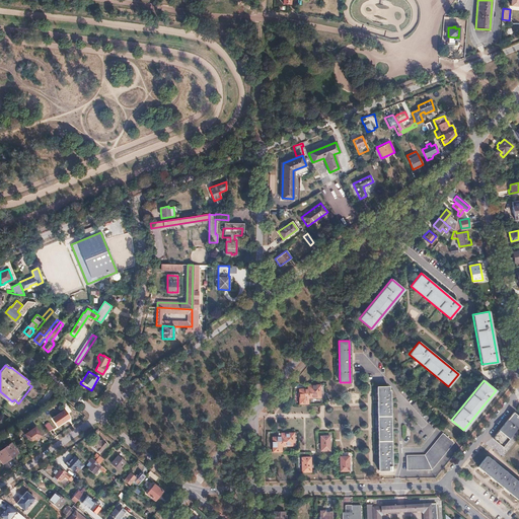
[(307,388),(299,388),(299,403),(308,403),(308,397),(321,397),(320,384),(307,384),(307,388)]
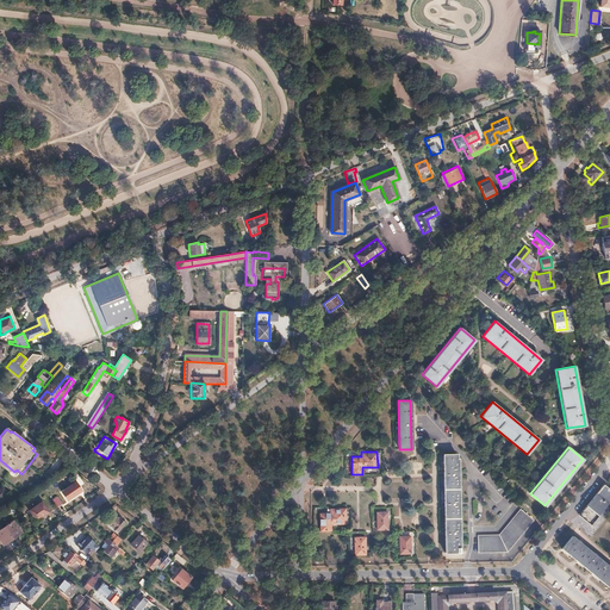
[(456,454),(443,454),(444,553),(460,553),(460,548),(459,459),(456,459),(456,454)]
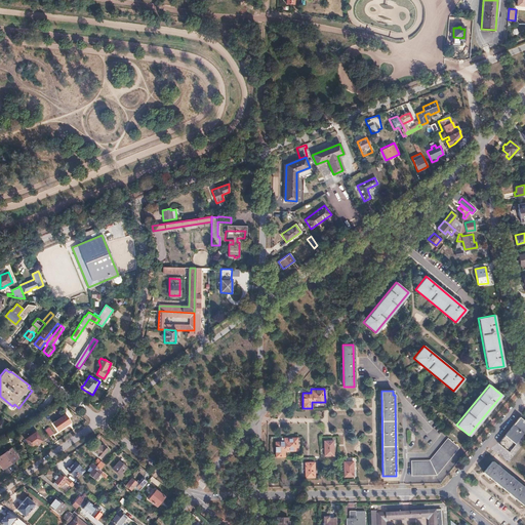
[(65,415),(54,421),(59,429),(70,422),(65,415)]
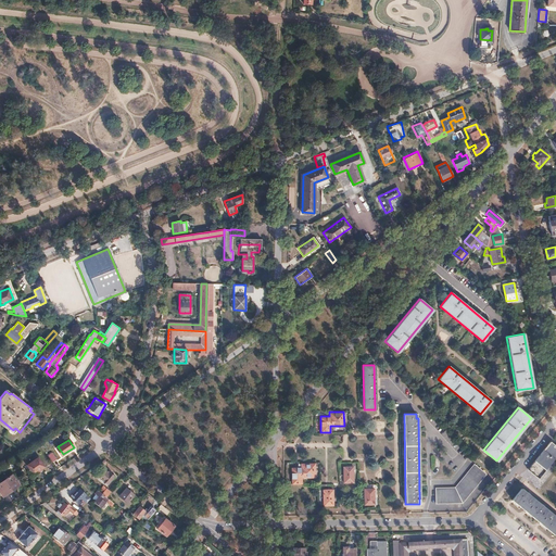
[(555,446),(550,442),(528,469),(539,478),(555,456),(555,446)]
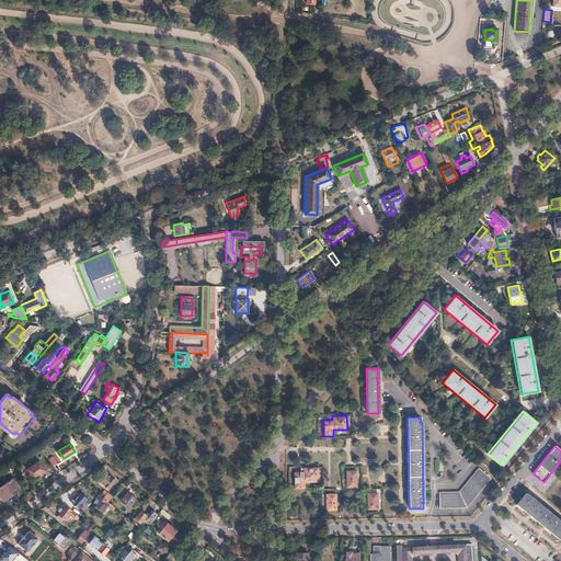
[(53,457),(48,459),(53,467),(57,464),(53,457)]
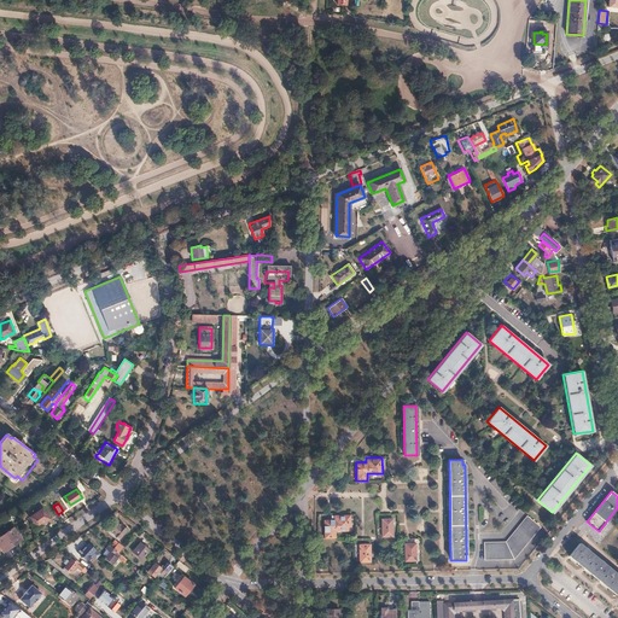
[(42,508),(29,517),(38,529),(50,519),(42,508)]
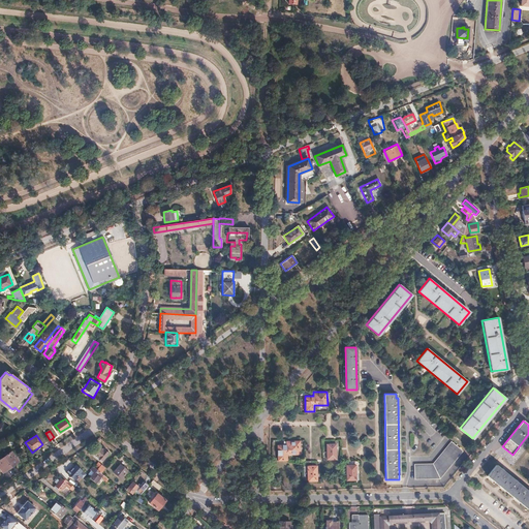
[(286,445),(277,445),(278,460),(287,460),(287,455),(300,454),(300,441),(286,441),(286,445)]
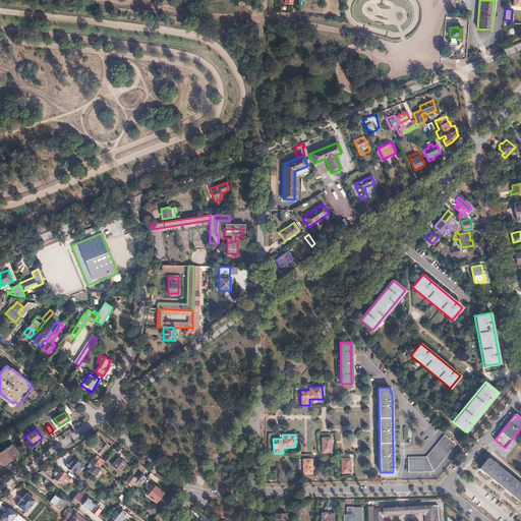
[(424,456),(407,457),(408,471),(432,471),(455,444),(444,435),(426,456),(424,456)]
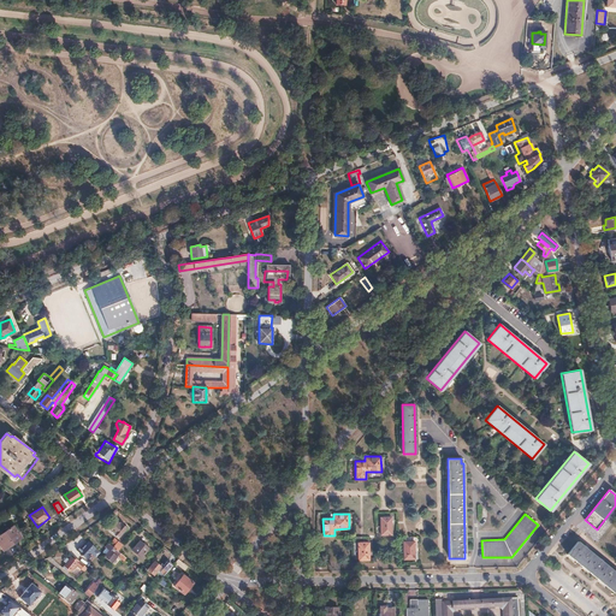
[(391,516),(380,517),(380,534),(391,534),(391,516)]
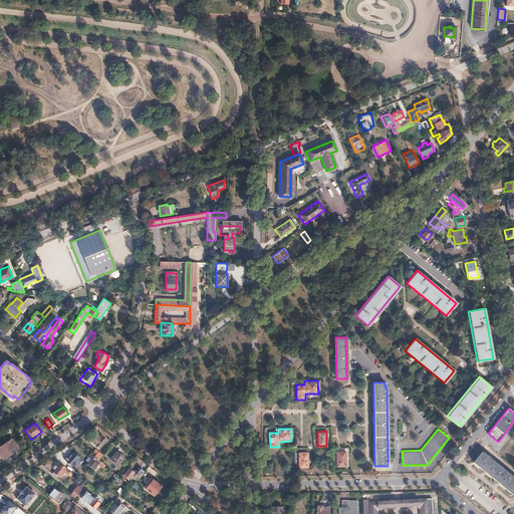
[(96,435),(91,441),(99,447),(105,440),(100,437),(99,437),(96,435)]
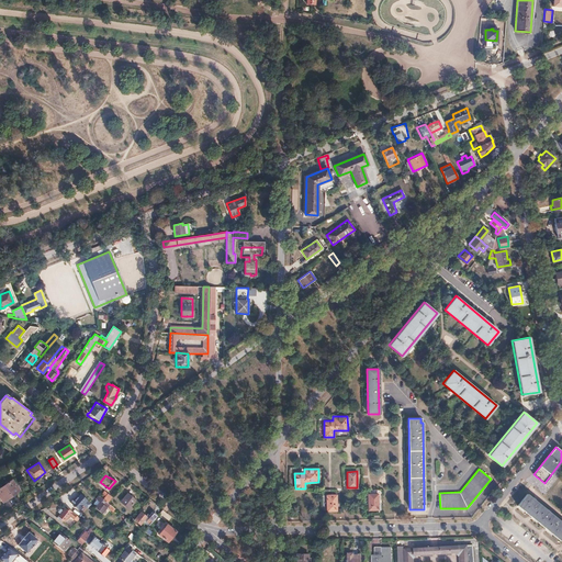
[(12,480),(0,487),(0,497),(3,503),(20,491),(12,480)]
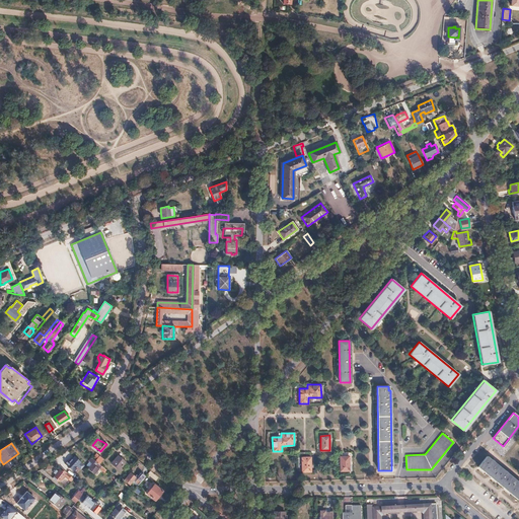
[(96,453),(92,458),(99,463),(102,458),(96,453)]
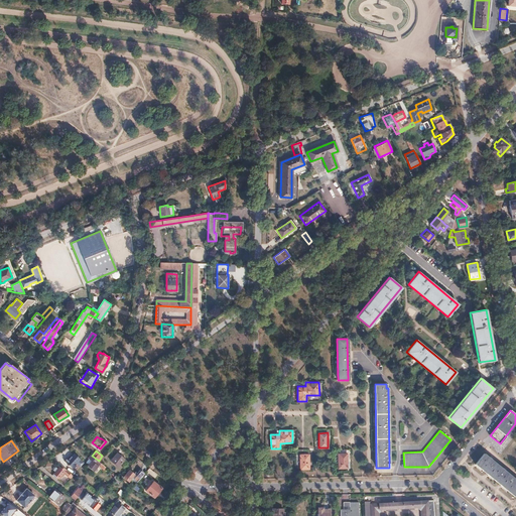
[(117,453),(110,461),(118,467),(124,459),(117,453)]
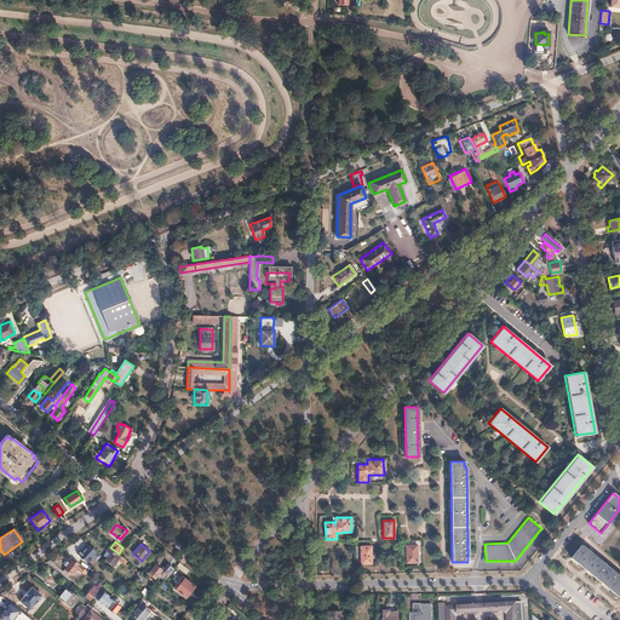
[(87,549),(85,547),(82,551),(80,550),(78,554),(86,562),(92,556),(96,561),(101,555),(97,551),(90,545),(87,549)]
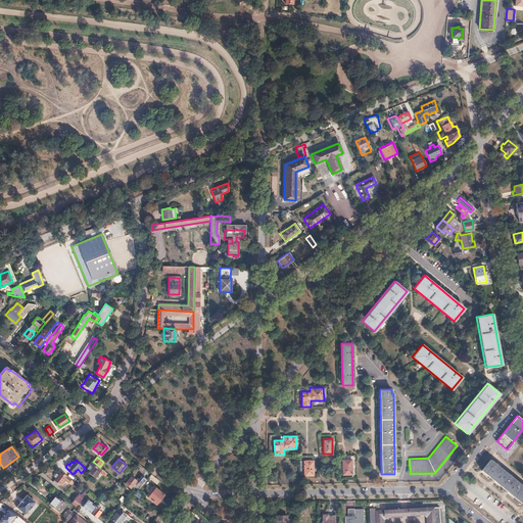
[(351,460),(342,460),(342,475),(351,475),(351,460)]
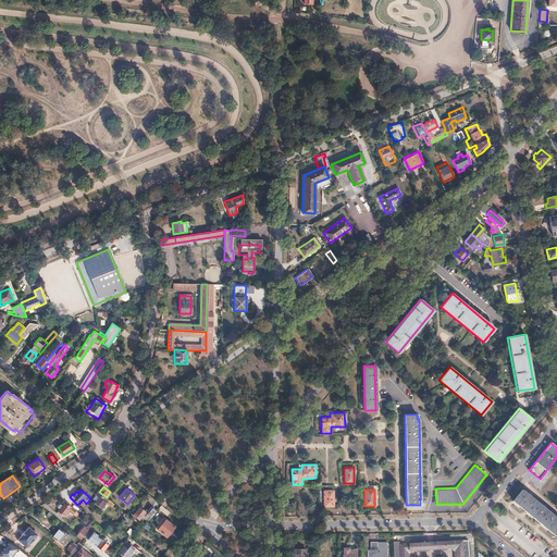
[(556,518),(522,490),(512,500),(514,502),(528,514),(541,524),(555,535),(556,533),(556,518)]
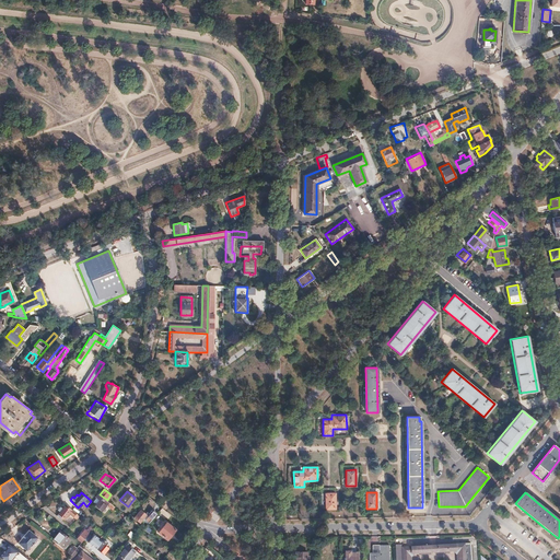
[(95,506),(94,508),(101,512),(108,502),(107,500),(100,494),(98,493),(96,497),(97,498),(101,500),(95,506)]
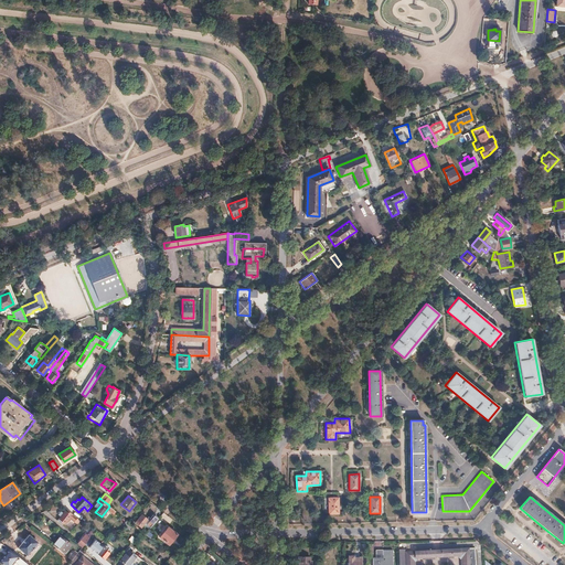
[(338,498),(328,498),(328,513),(338,513),(338,498)]
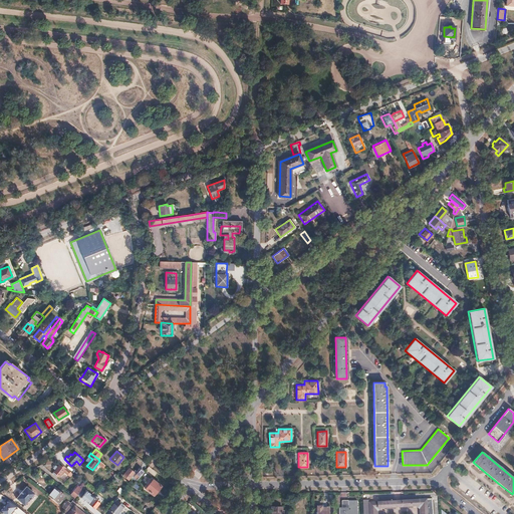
[(65,468),(62,465),(59,468),(57,466),(54,469),(56,471),(53,474),(56,477),(57,476),(58,477),(63,471),(69,476),(71,473),(65,468)]
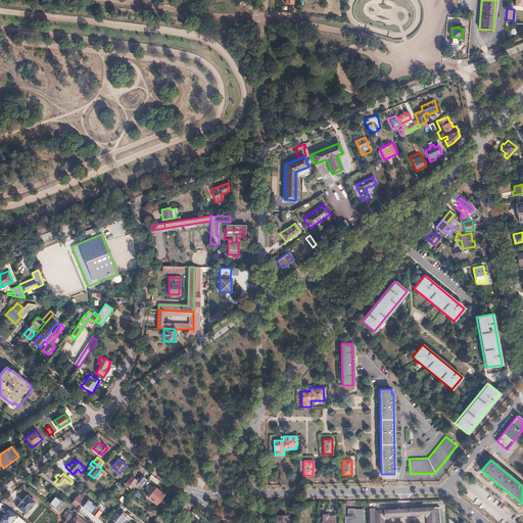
[(140,480),(130,491),(134,494),(138,489),(139,488),(139,487),(145,479),(141,476),(139,479),(140,480)]
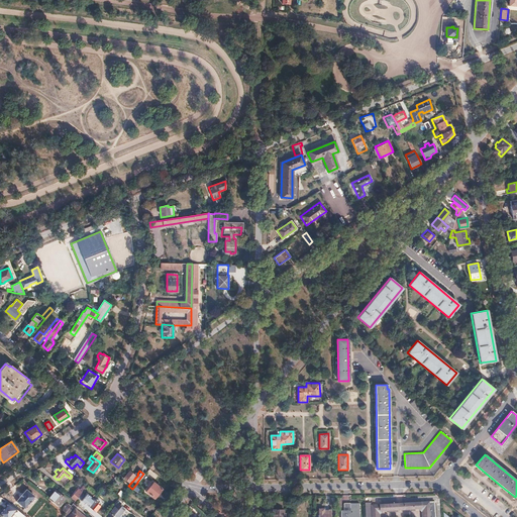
[(129,472),(124,478),(129,482),(134,476),(129,472)]
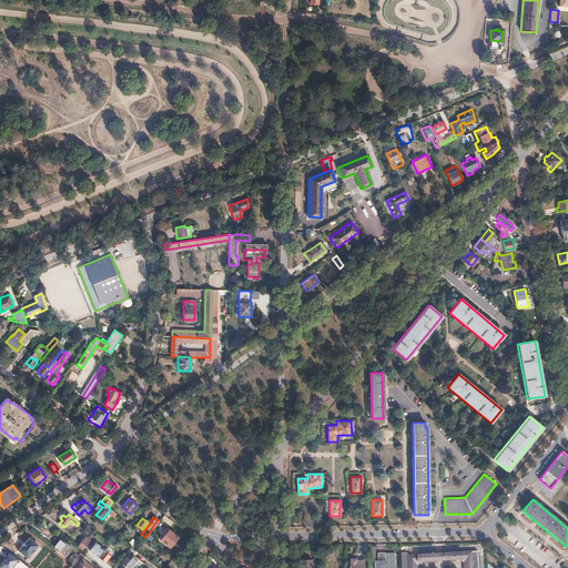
[(121,519),(119,521),(123,526),(123,527),(131,533),(133,529),(121,519)]
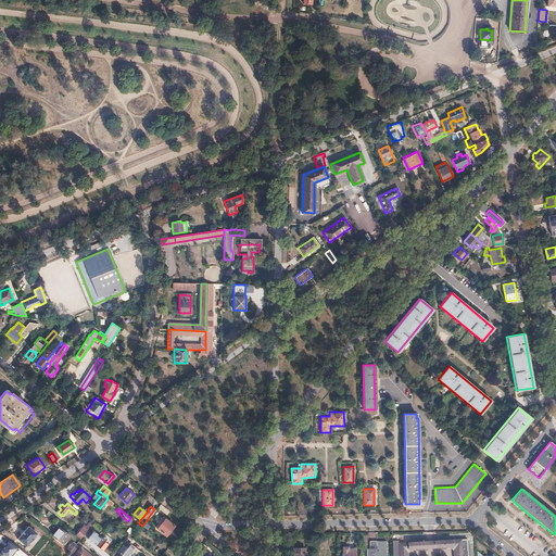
[(165,518),(156,529),(165,535),(174,526),(165,518)]
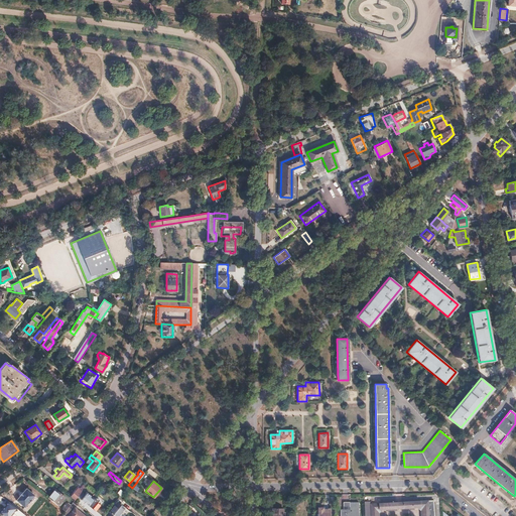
[(76,490),(71,496),(73,498),(75,500),(86,486),(85,485),(81,490),(79,489),(77,491),(76,490)]
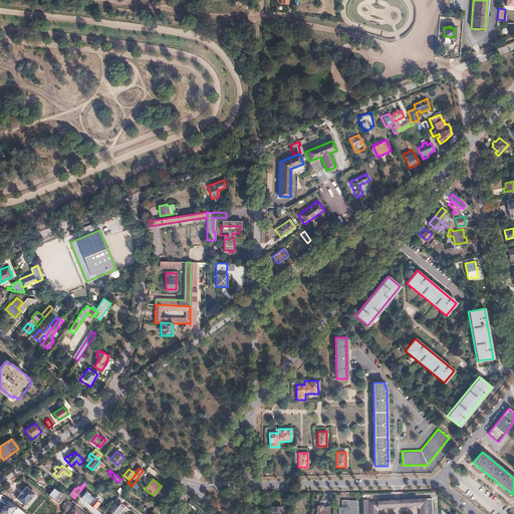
[(33,495),(25,488),(22,492),(21,492),(18,496),(15,500),(23,507),(26,503),(27,504),(30,499),(33,495)]
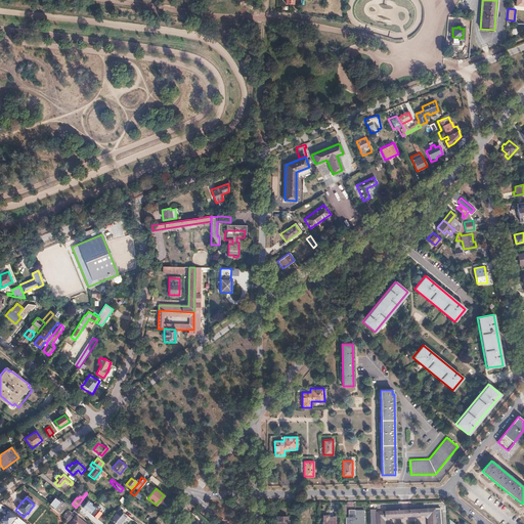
[(55,497),(49,506),(58,514),(66,506),(55,497)]
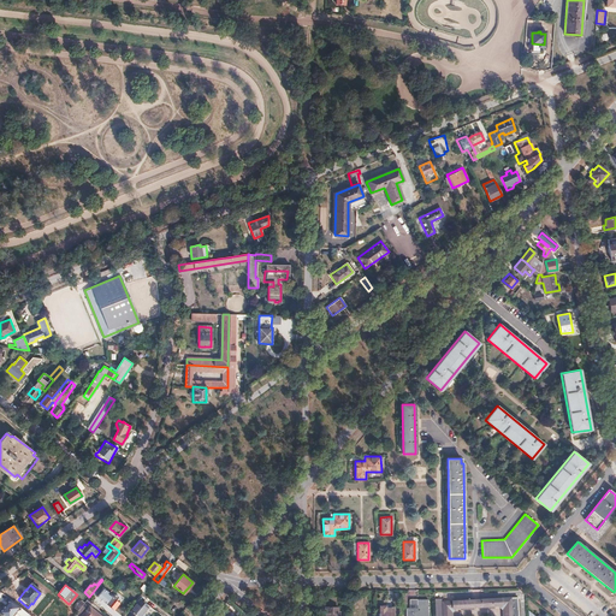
[(96,598),(111,608),(118,598),(102,588),(96,598)]
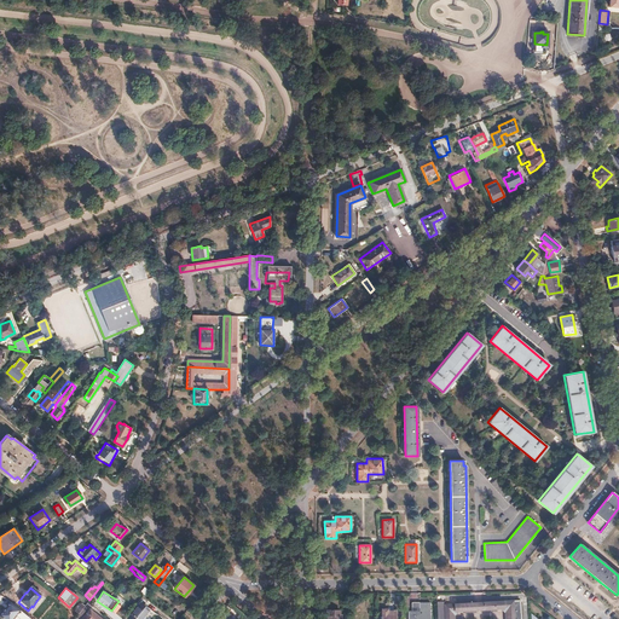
[(520,618),(520,600),(444,605),(444,618),(520,618)]
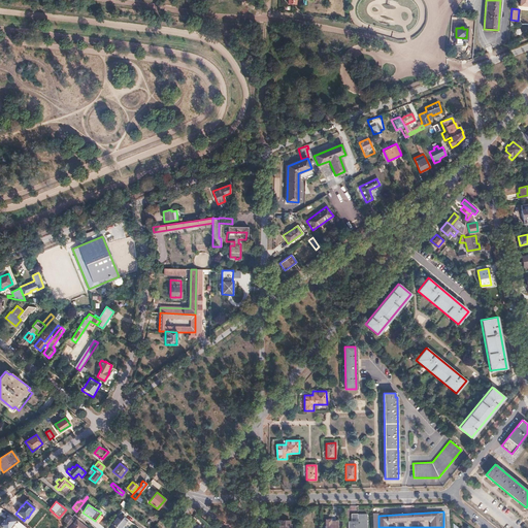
[(7,518),(0,526),(3,527),(10,527),(13,525),(17,527),(24,527),(25,527),(24,526),(9,514),(6,517),(7,518)]
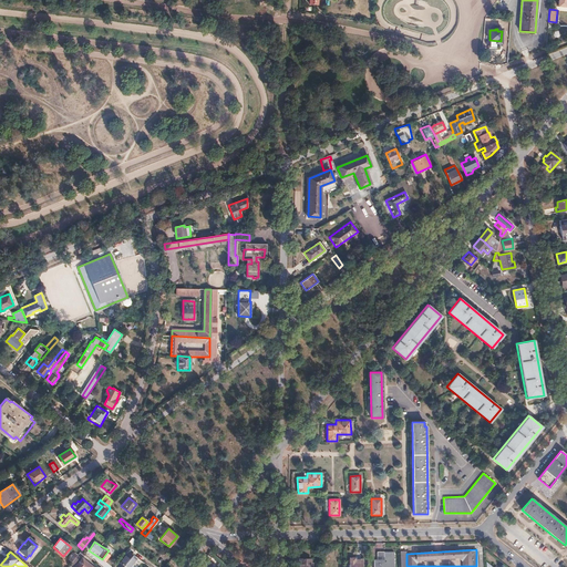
[(129,553),(123,558),(131,564),(132,563),(133,563),(136,559),(129,553)]
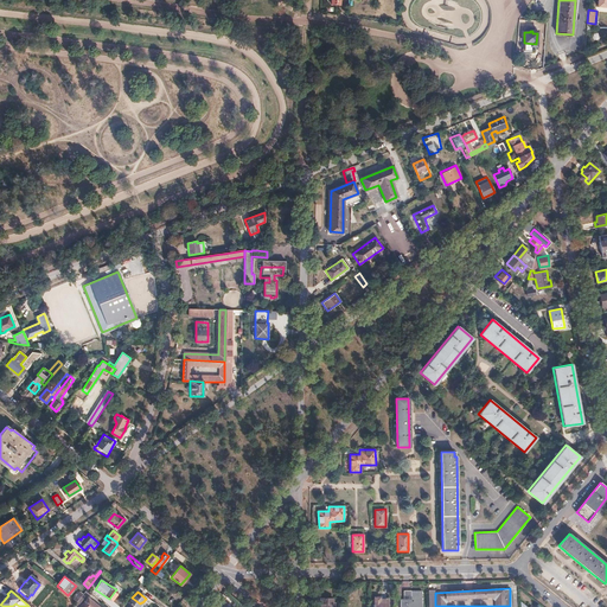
[(410,599),(400,600),(400,606),(421,606),(422,596),(410,596),(410,599)]
